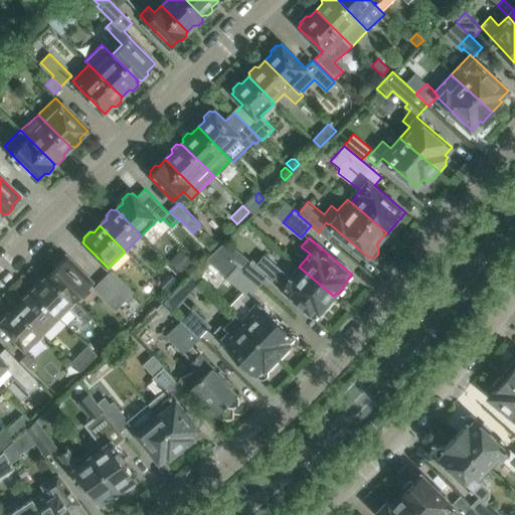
[(218,247),(206,261),(226,278),(245,294),(240,299),(251,309),(241,319),(239,321),(278,357),(290,345),(291,346),(292,346),(294,347),(295,346),(296,346),(298,345),(298,344),(299,343),(299,341),(299,340),(298,338),(297,337),(259,302),(261,299),(253,293),(260,286),(242,271),(243,269),(237,265),(218,247)]
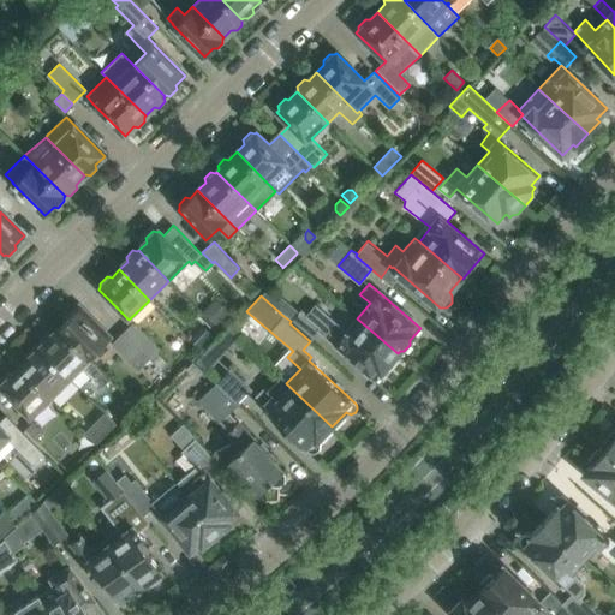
[(214,302),(203,314),(216,326),(228,315),(214,302)]
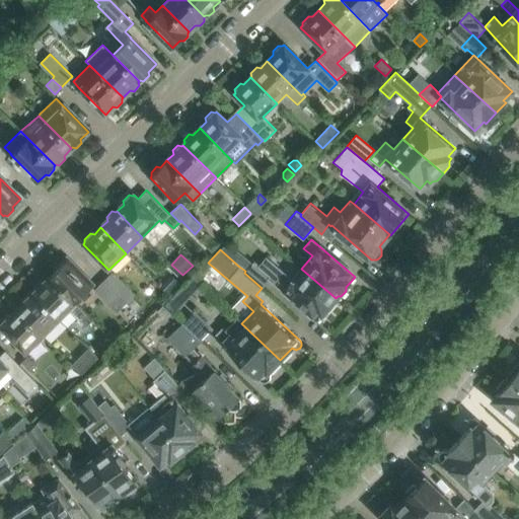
[(267,258),(261,265),(254,260),(245,271),(244,273),(262,288),(270,279),(317,320),(336,298),(301,269),(292,280),(267,258)]
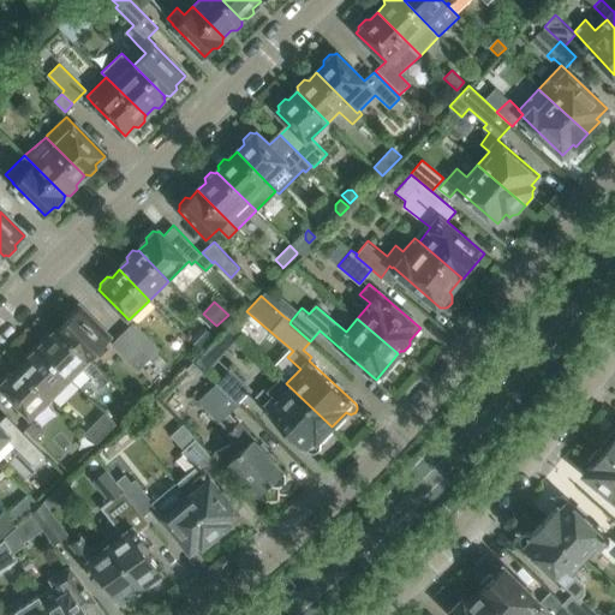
[(108,340),(78,310),(77,311),(72,310),(65,317),(66,322),(58,329),(89,360),(108,340)]
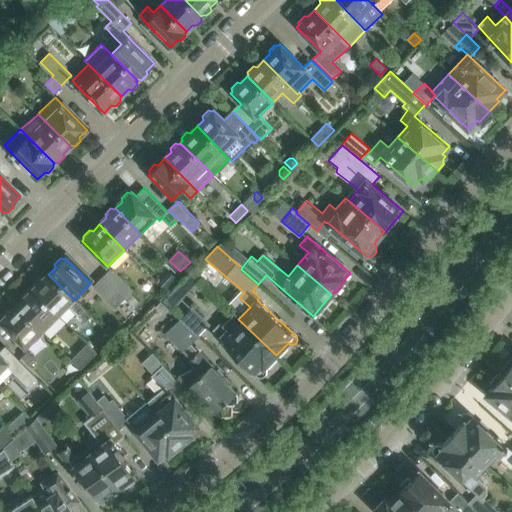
[(111,267),(102,276),(124,298),(125,298),(134,308),(140,302),(131,292),(134,290),(111,267)]
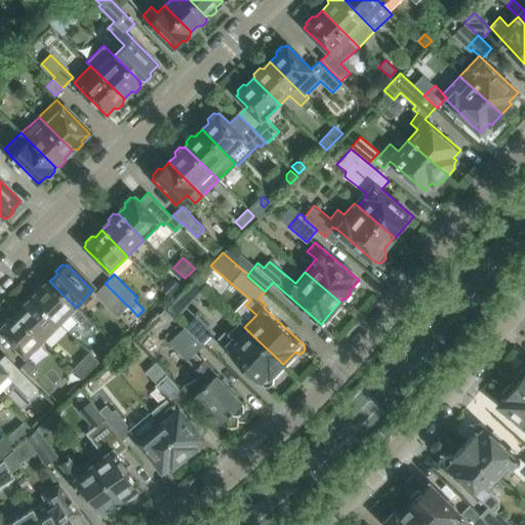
[(173,278),(162,289),(172,299),(184,287),(173,278)]
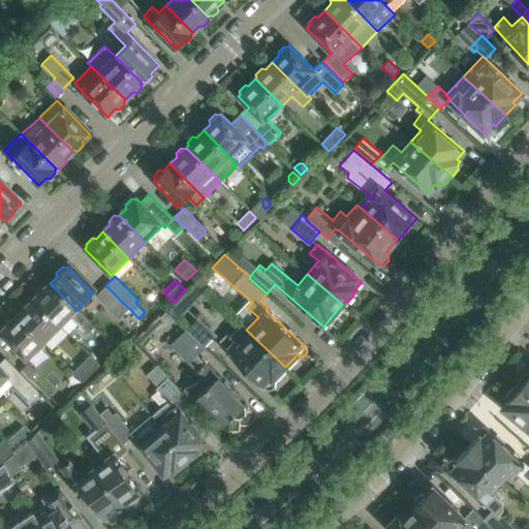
[(76,310),(50,283),(43,289),(39,288),(33,294),(34,299),(33,300),(60,327),(69,317),(78,327),(80,324),(85,318),(76,310)]
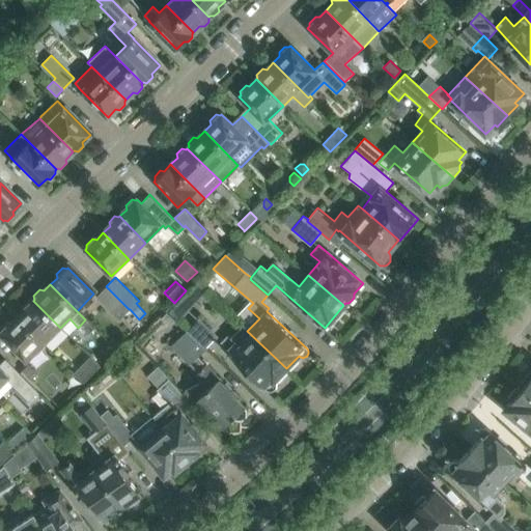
[(129,309),(106,286),(96,296),(119,319),(129,309)]
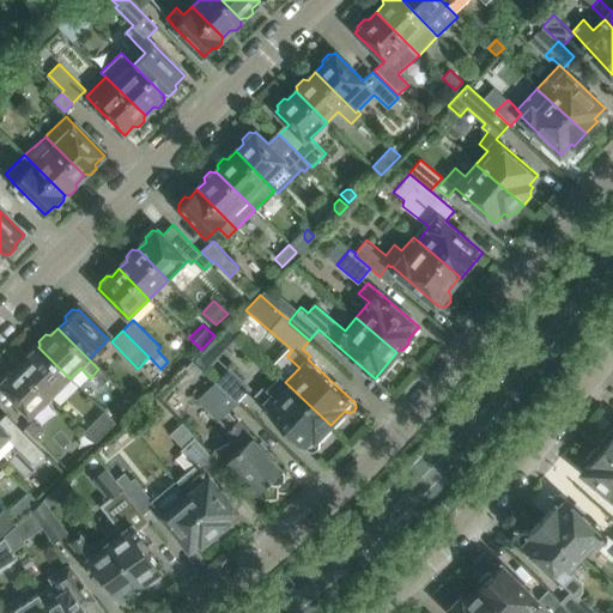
[(70,378),(38,347),(38,349),(34,347),(26,354),(28,358),(19,366),(50,398),(70,378)]
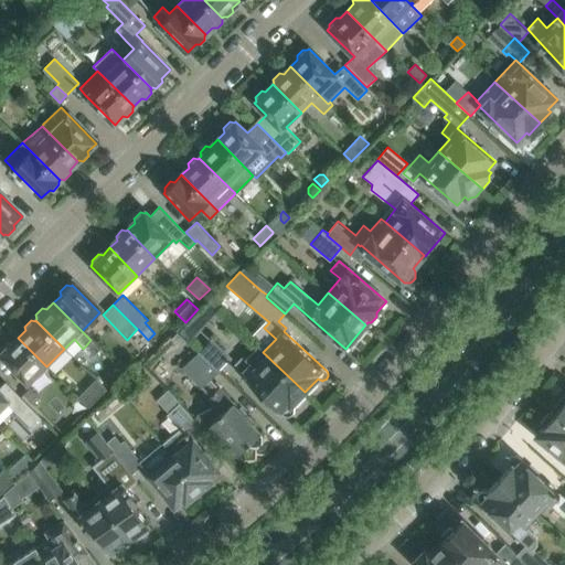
[(46,366),(18,338),(11,344),(7,344),(0,351),(1,354),(0,355),(28,384),(46,366)]
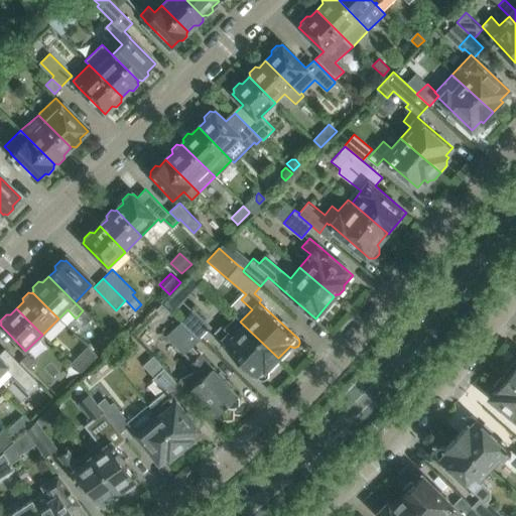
[(194,308),(182,320),(201,339),(213,326),(194,308)]
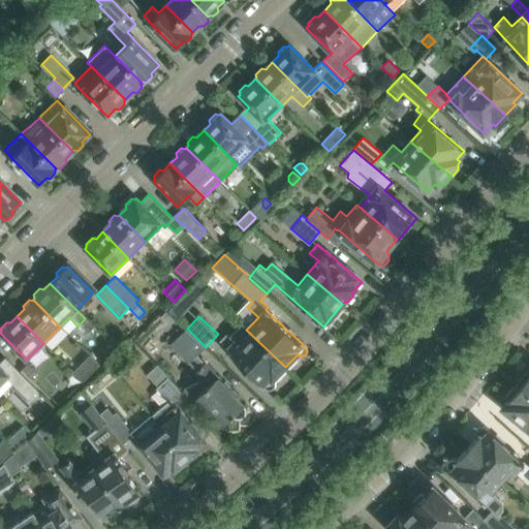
[(94,327),(85,318),(80,324),(87,333),(89,332),(94,327)]
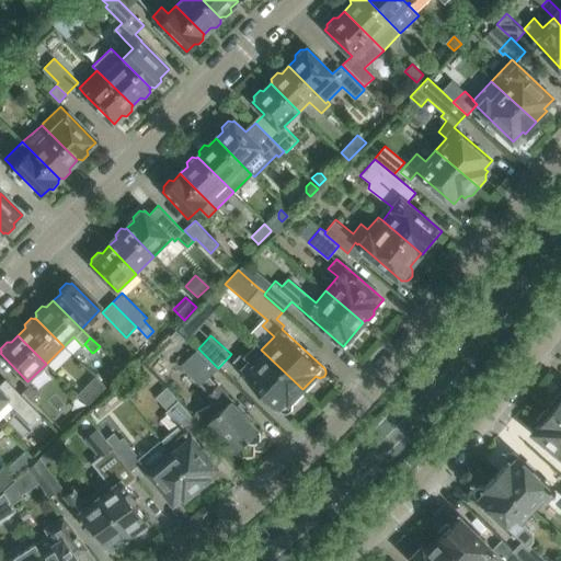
[(261,350),(263,347),(256,342),(244,354),(242,352),(231,363),(240,373),(241,371),(283,411),(284,412),(285,412),(287,412),(288,412),(289,412),(290,411),(292,410),(292,409),(292,408),(292,407),(292,404),(292,403),(290,402),(302,389),(261,350)]
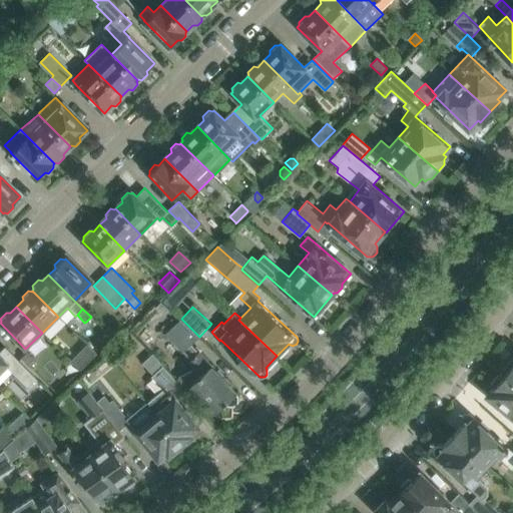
[(191,345),(199,337),(181,319),(165,333),(183,352),(190,359),(188,362),(194,368),(192,370),(179,376),(176,379),(175,380),(176,382),(178,381),(186,390),(191,385),(216,412),(225,403),(228,406),(234,405),(238,401),(238,395),(199,353),(199,354),(191,345)]
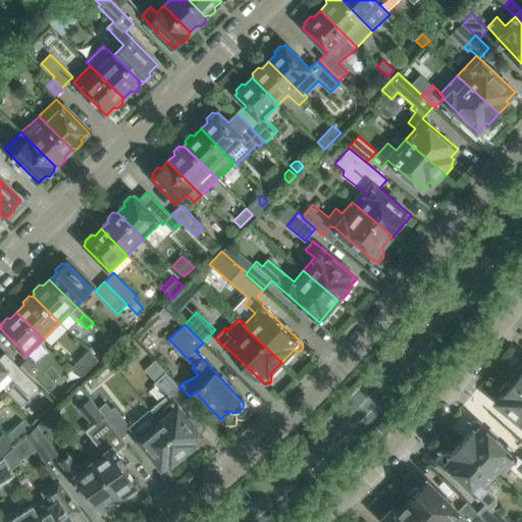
[(73,366),(83,375),(99,359),(89,350),(73,366)]
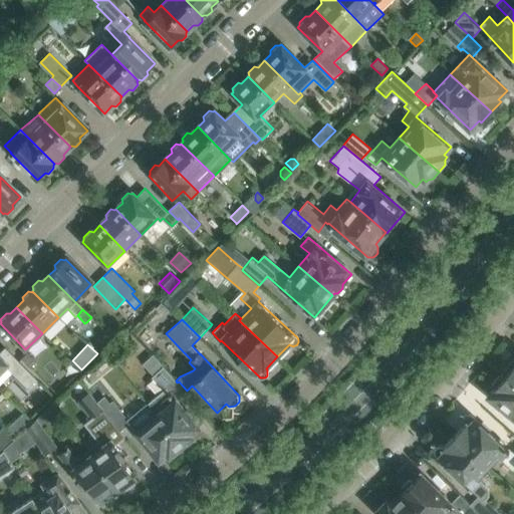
[(0,373),(7,367),(27,390),(35,381),(26,370),(17,362),(5,349),(0,354),(0,373)]
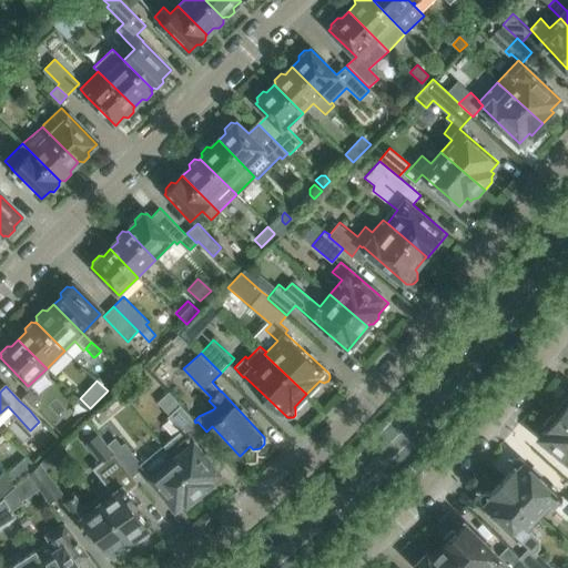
[(30,388),(22,396),(32,406),(40,398),(30,388)]
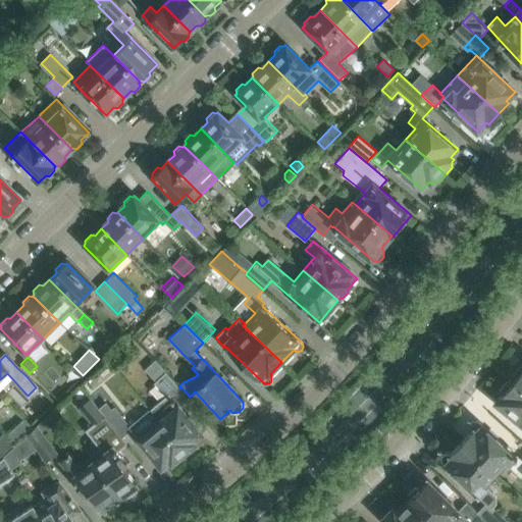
[(156,359),(146,368),(157,382),(154,384),(165,397),(149,410),(184,454),(196,445),(194,442),(203,435),(171,396),(179,388),(178,386),(179,385),(156,359)]
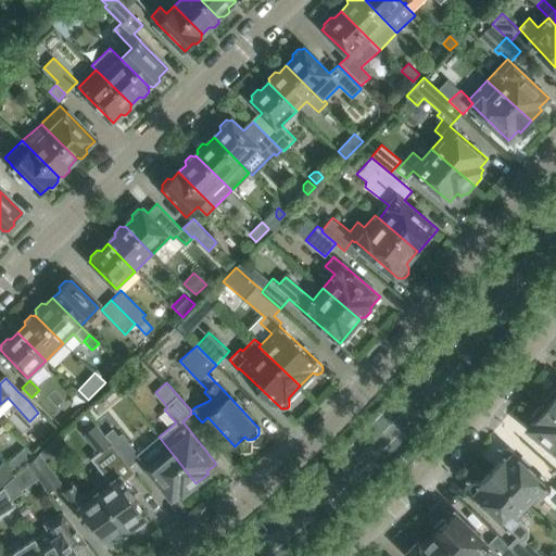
[(555,391),(554,390),(542,404),(555,414),(555,391)]
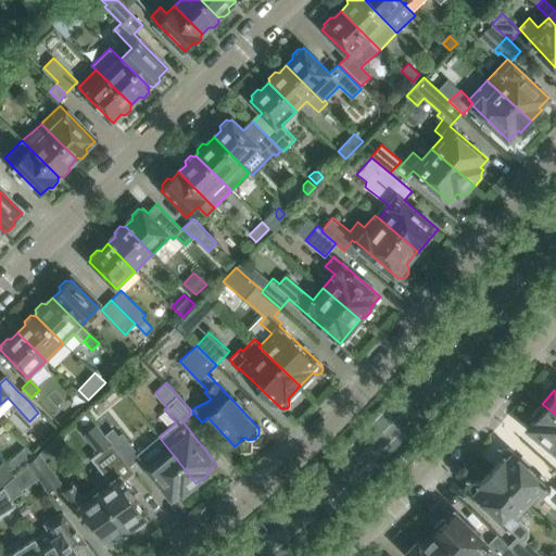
[(555,414),(542,404),(531,418),(535,421),(529,430),(555,452),(555,414)]
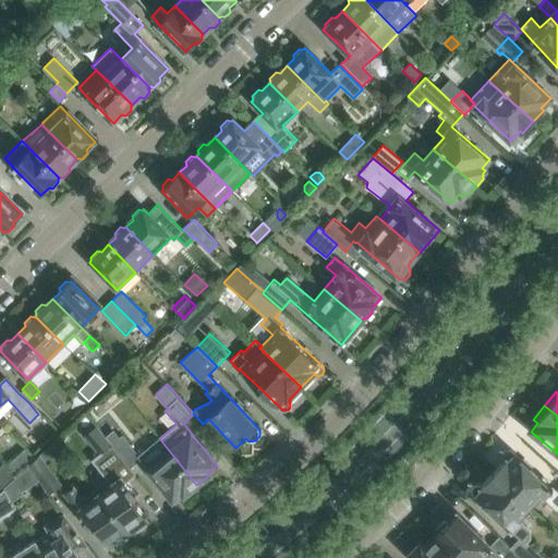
[(97,425),(84,435),(95,448),(100,453),(93,460),(98,466),(108,480),(97,488),(131,535),(145,525),(142,521),(147,518),(134,499),(137,496),(126,481),(136,474),(131,468),(126,462),(106,436),(97,425)]
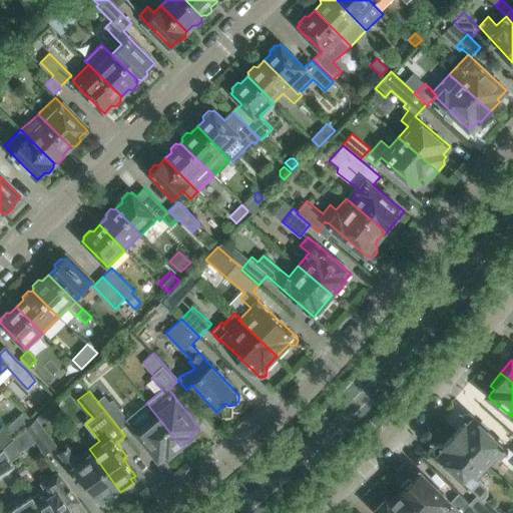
[(180,446),(146,403),(128,418),(113,399),(110,402),(105,395),(97,401),(116,425),(120,430),(129,422),(135,429),(134,430),(158,460),(166,453),(168,456),(180,446)]
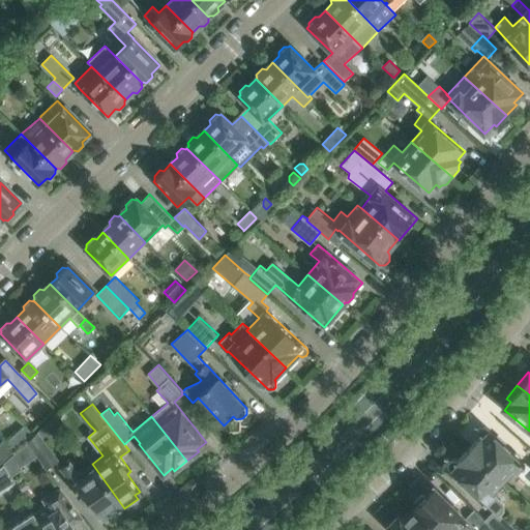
[(529,465),(529,467),(487,429),(486,428),(484,428),(483,427),(482,427),(481,427),(480,428),(479,428),(478,429),(478,430),(477,431),(477,432),(477,433),(477,434),(477,435),(478,436),(479,437),(468,448),(505,482),(516,471),(529,483),(529,482),(529,465)]
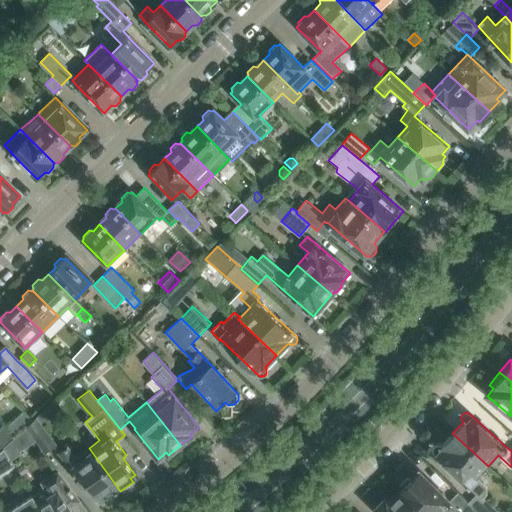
[(57,444),(38,418),(26,427),(45,453),(57,444)]
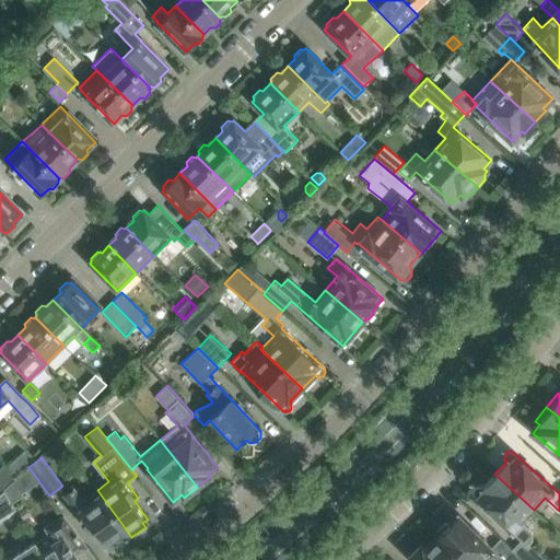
[(534,510),(494,474),(483,487),(482,486),(481,486),(480,485),(479,485),(478,485),(477,485),(476,486),(475,486),(474,487),(474,488),(473,489),(473,490),(473,491),(473,492),(474,493),(474,494),(475,496),(523,540),(524,538),(529,544),(534,540),(533,531),(523,521),(534,510)]
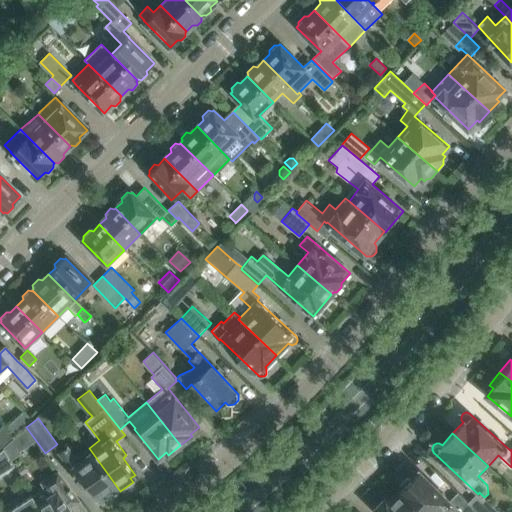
[(120,491),(89,448),(78,457),(69,445),(59,452),(88,491),(93,488),(101,499),(104,497),(106,501),(120,491)]
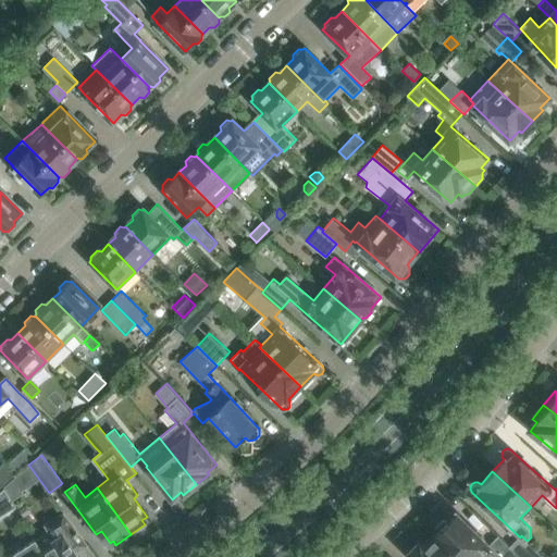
[(0,516),(16,506),(13,499),(12,500),(4,487),(0,491),(0,516)]
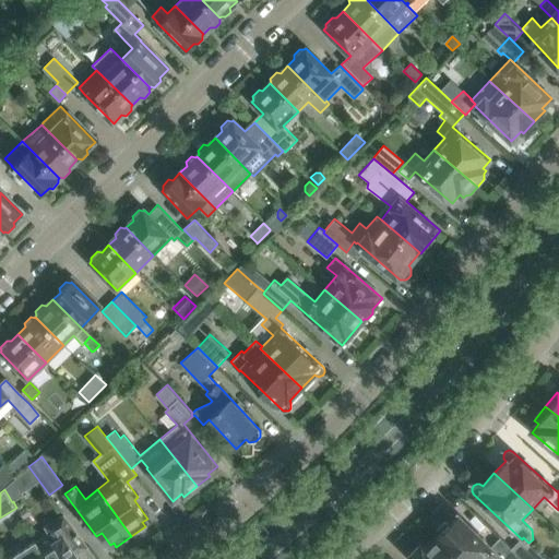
[(438,534),(437,535),(459,558),(499,558),(458,514),(448,524),(447,522),(443,522),(437,530),(436,533),(438,534)]
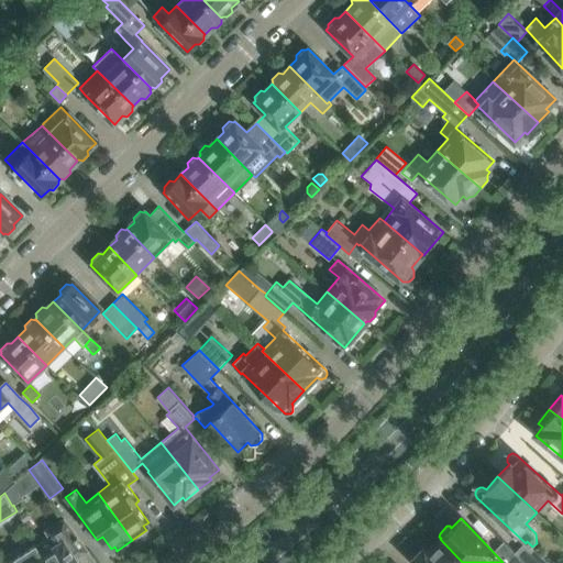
[(52,534),(37,544),(48,562),(79,562),(76,558),(88,551),(68,520),(50,531),(52,534)]
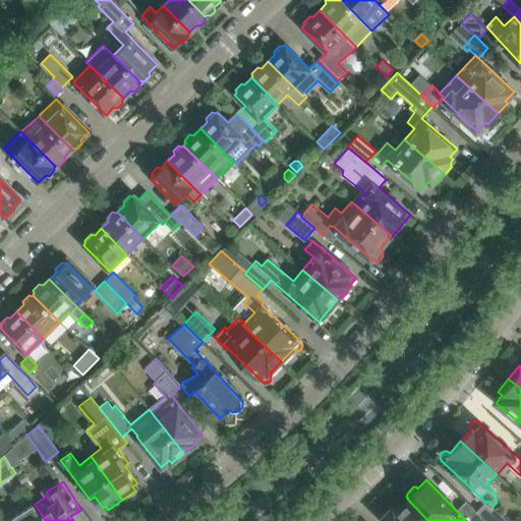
[(427,520),(407,499),(395,510),(394,509),(391,509),(383,516),(383,519),(384,520),(427,520)]
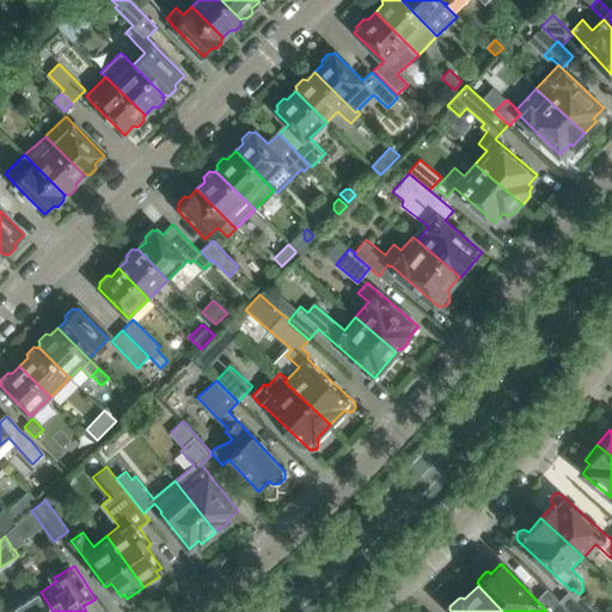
[(598,611),(579,594),(573,588),(571,591),(561,601),(567,607),(570,611),(598,611)]
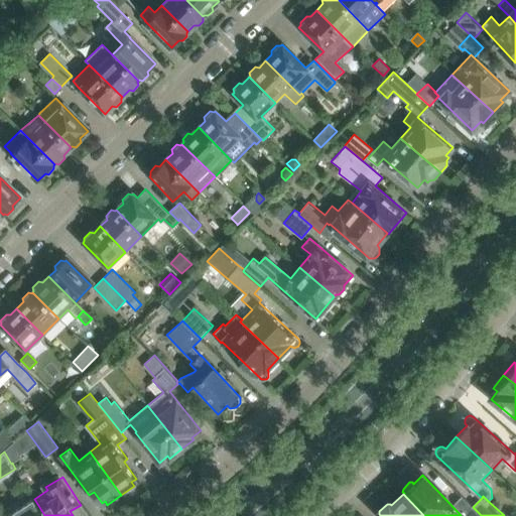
[(44,515),(34,499),(6,515),(44,515)]
